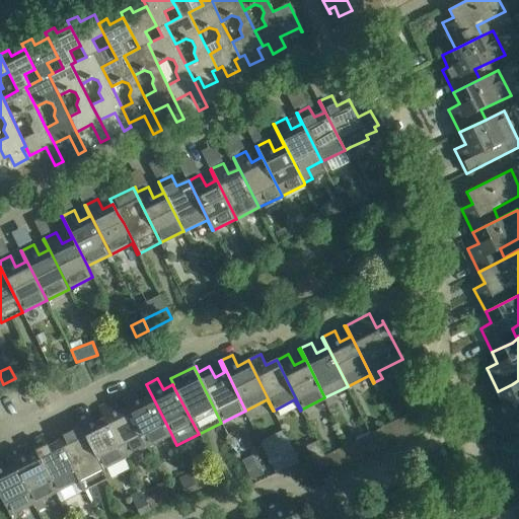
[(493,408),(505,432),(518,424),(518,380),(512,384),(498,391),(503,402),(493,408)]
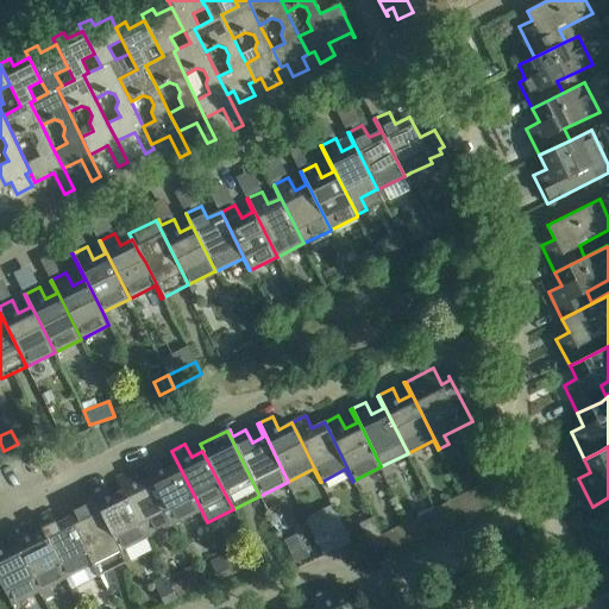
[(158,458),(145,464),(174,522),(201,509),(171,451),(169,452),(176,464),(173,466),(164,470),(158,458)]
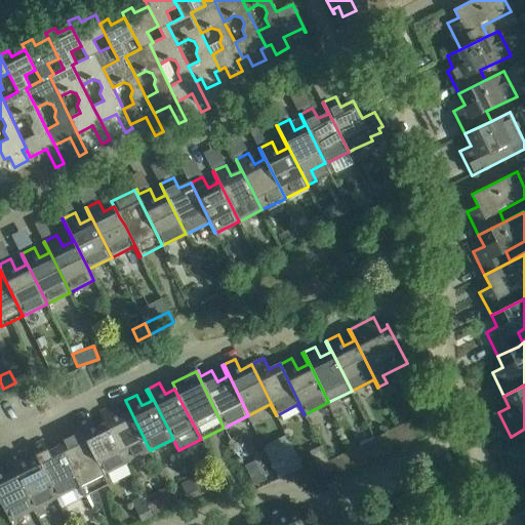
[(123,401),(128,412),(119,417),(113,406),(102,411),(127,461),(150,450),(125,400),(123,401)]
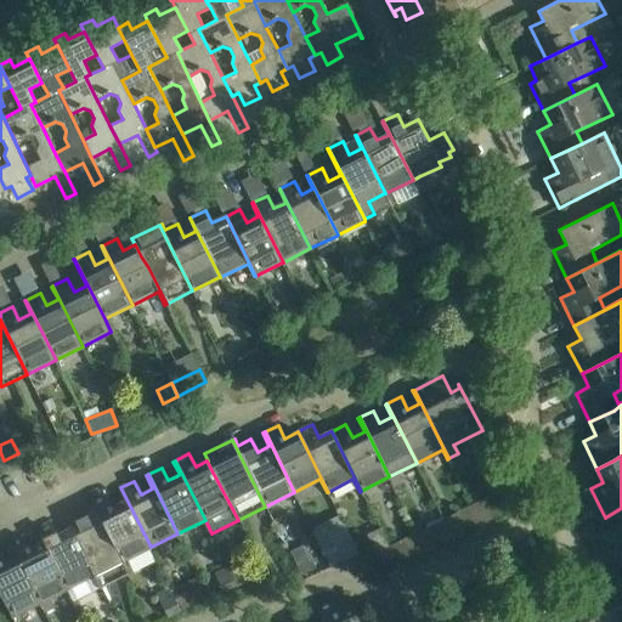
[(91,502),(95,509),(128,575),(130,574),(123,561),(151,547),(120,487),(118,488),(125,502),(113,508),(107,495),(91,502)]
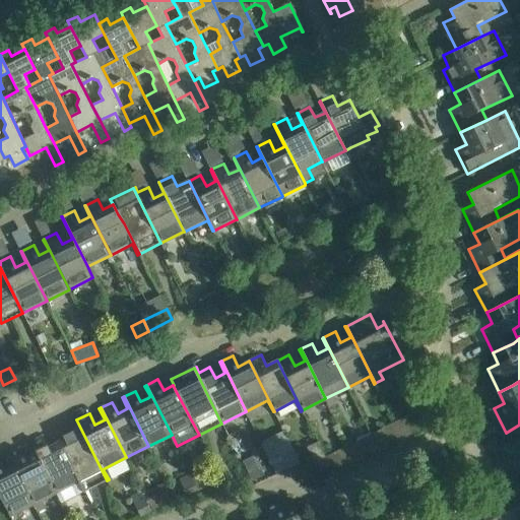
[(392,446),(403,441),(394,423),(383,428),(392,446)]
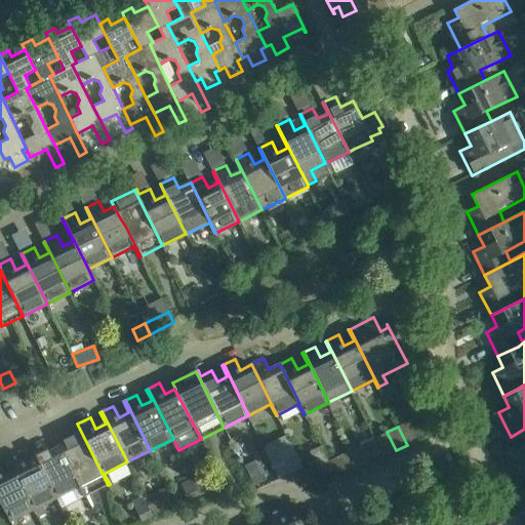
[(524,429),(511,437),(515,447),(505,452),(516,477),(524,472),(524,429)]
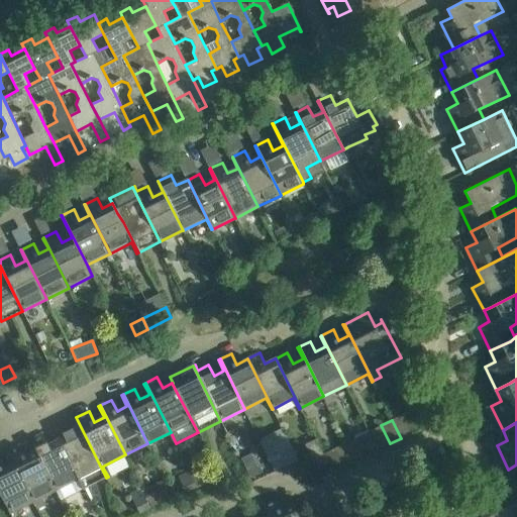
[(83,490),(106,478),(79,423),(65,430),(56,434),(61,445),(78,479),(83,490)]
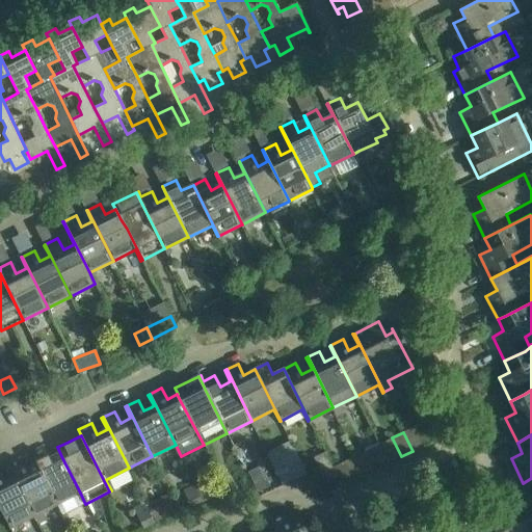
[(377,468),(389,462),(379,444),(368,449),(377,468)]
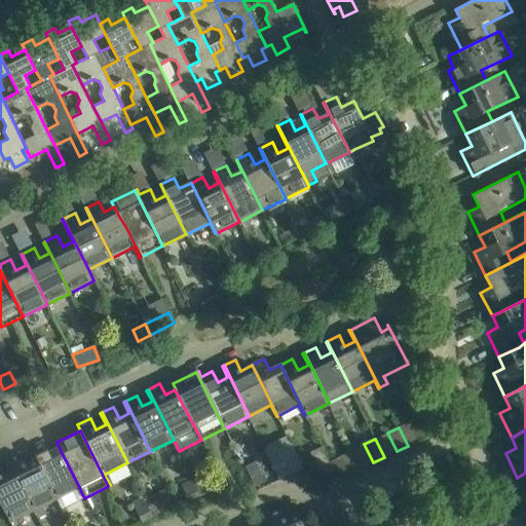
[(32,447),(58,497),(79,487),(62,453),(52,458),(44,442),(32,447)]
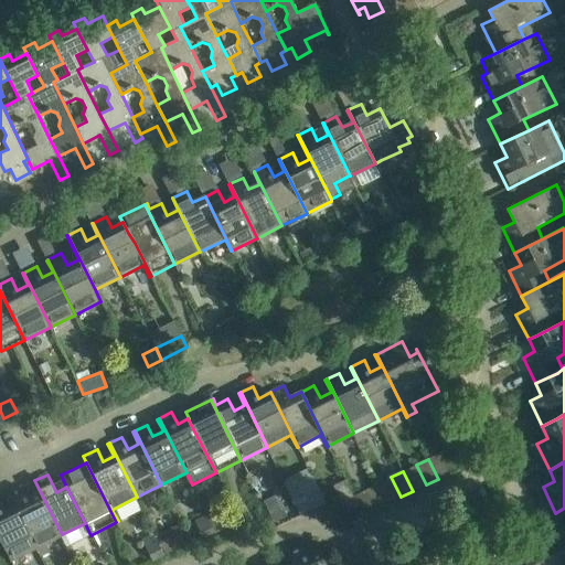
[(22,487),(9,493),(36,547),(62,534),(34,480),(33,481),(39,493),(28,499),(22,487)]
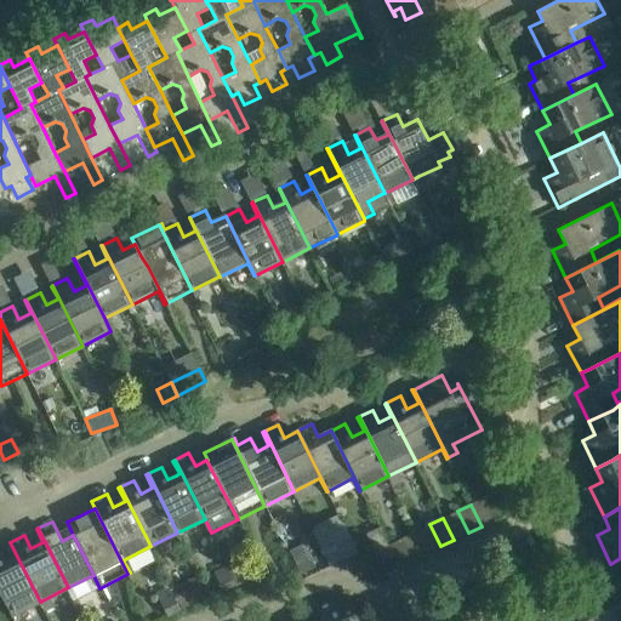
[(386,574),(399,567),(380,528),(366,534),(386,574)]
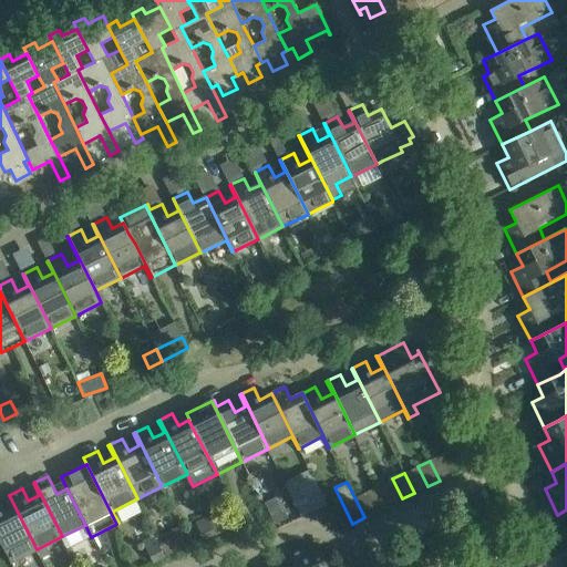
[(315,511),(327,505),(316,483),(305,488),(315,511)]
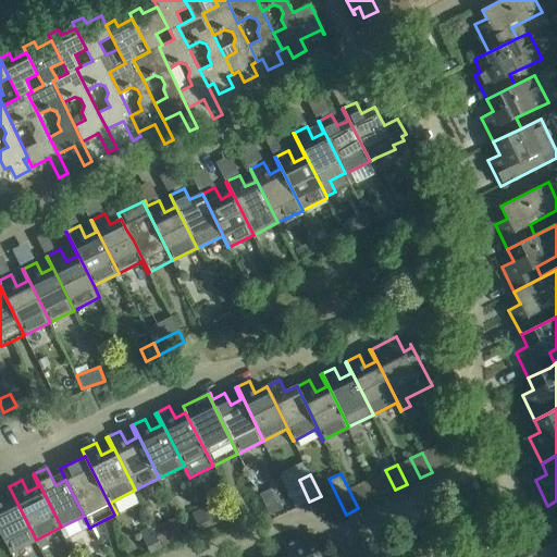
[(371,503),(383,496),(373,477),(361,483),(371,503)]
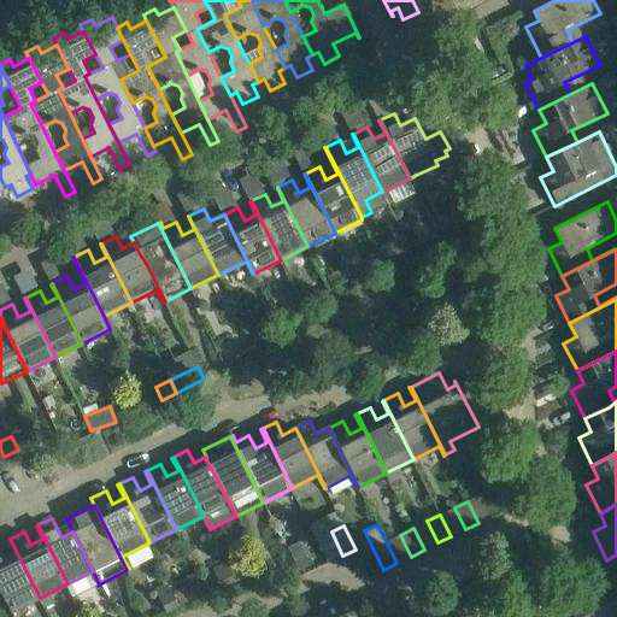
[(0,588),(11,612),(39,598),(40,598),(10,539),(9,539),(16,552),(4,558),(0,551),(0,588)]
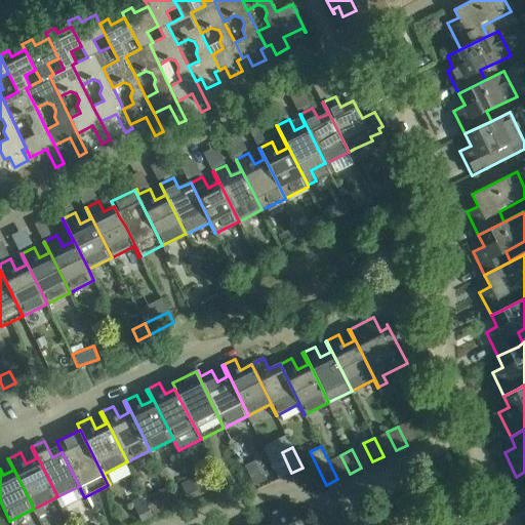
[(252,467),(245,470),(255,488),(261,485),(268,482),(258,463),(252,467)]
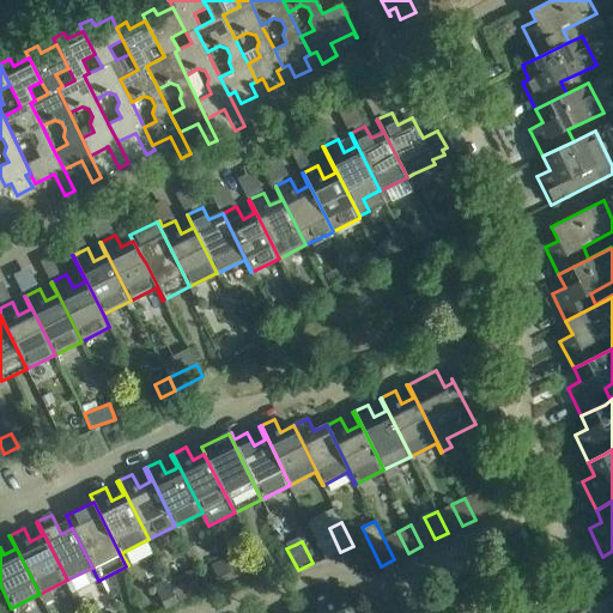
[(211,571),(217,583),(234,575),(228,563),(211,571)]
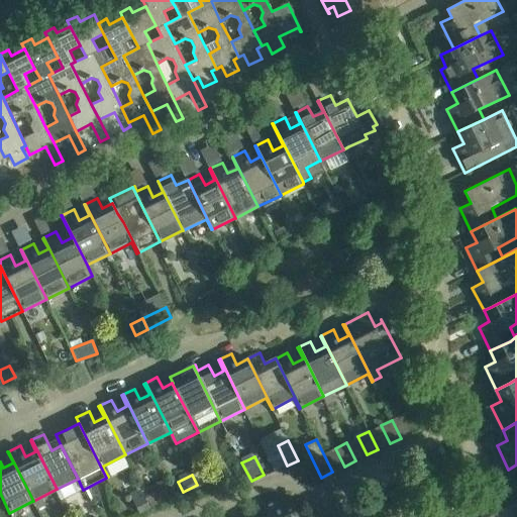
[(164,483),(144,491),(151,506),(171,497),(164,483)]
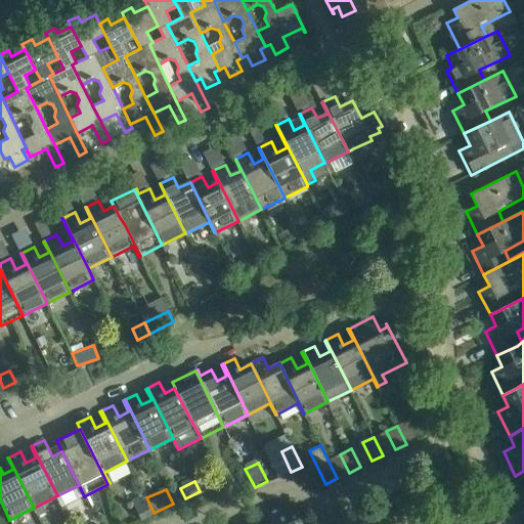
[(142,520),(147,516),(150,514),(140,496),(131,503),(142,520)]
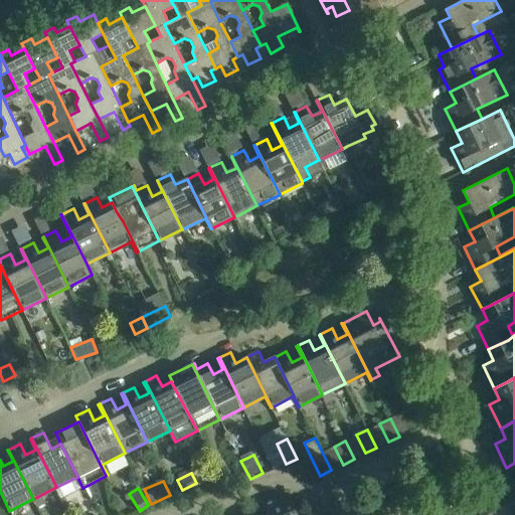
[(480,514),(514,514),(514,496),(511,488),(498,495),(503,505),(494,510),(488,499),(476,506),(480,514)]
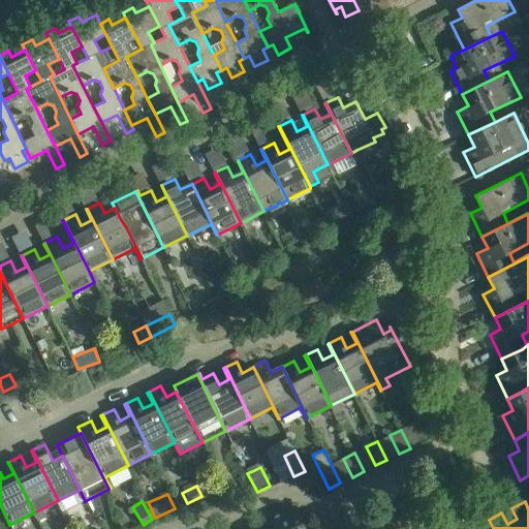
[(288,522),(282,511),(271,517),(277,528),(306,528),(300,517),(288,522)]
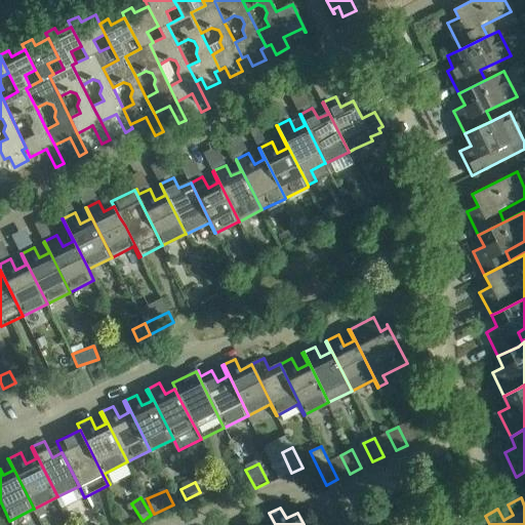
[(245,524),(275,524),(269,513),(267,514),(273,524),(272,524),(259,524),(257,519),(246,524),(245,524)]
